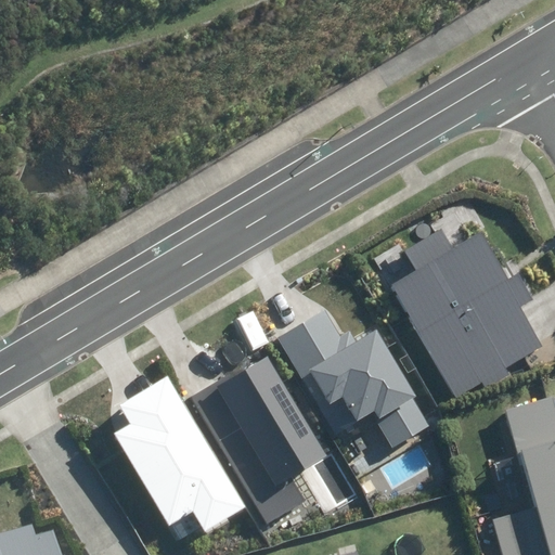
[(389,287),(456,398),(482,383),(487,390),(511,375),(507,369),(544,347),(520,307),(534,298),(521,275),(512,281),(482,233),(453,250),(441,230),(404,253),(415,271),(389,287)]
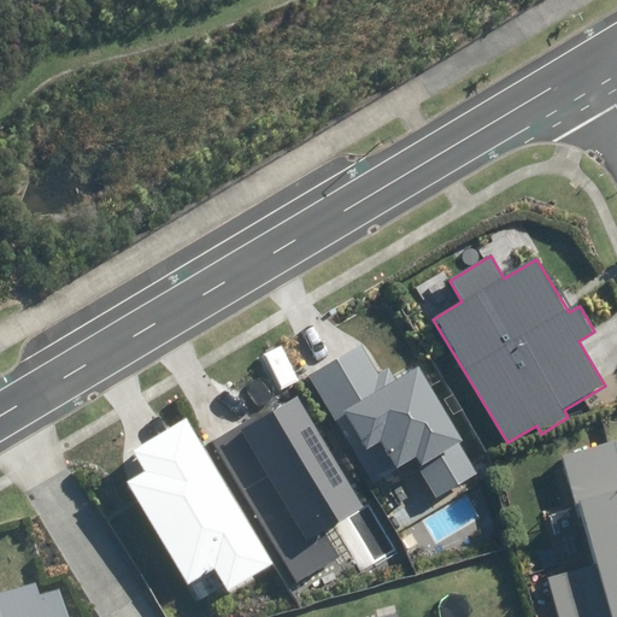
[(413,459),(435,498),(480,472),(419,365),(397,378),(391,369),(380,376),(363,346),(310,376),(371,483),(413,459)]
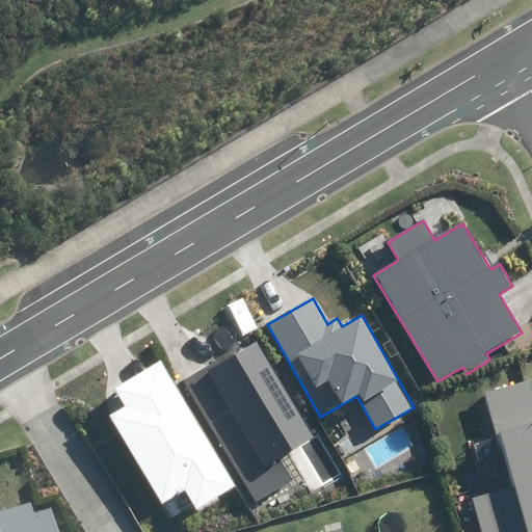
[(259,502),(294,481),(280,456),(313,436),(256,341),(186,381),(259,502)]
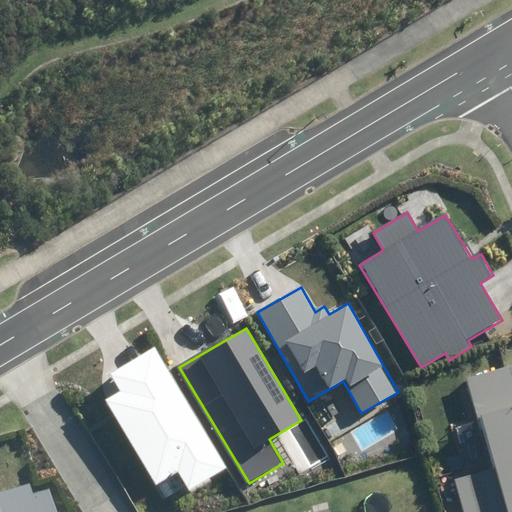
[(192,492),(229,469),(154,347),(111,374),(121,391),(103,402),(155,487),(180,472),(192,492)]
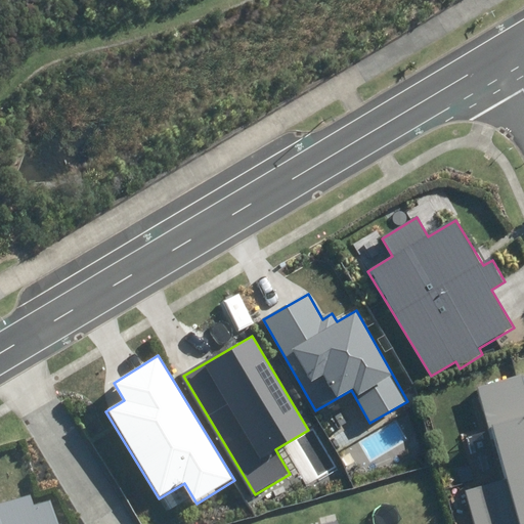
[(465,490),(473,523),(523,523),(523,381),(523,376),(480,387),(504,480),(465,490)]
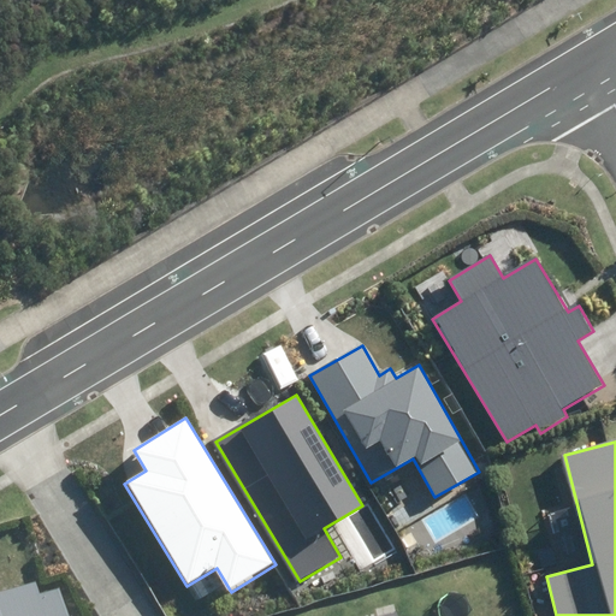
[(0,615),(67,615),(61,588),(47,592),(43,580),(0,591),(0,615)]
